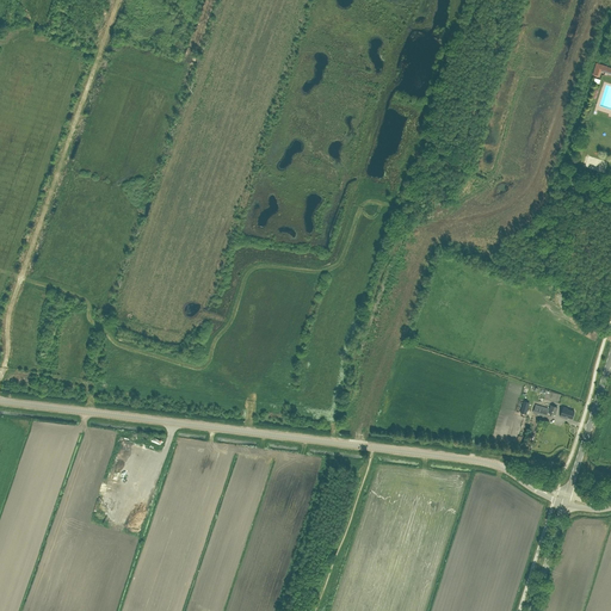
[(606,72),(610,73),(610,67),(608,67),(608,66),(597,63),(593,74),(598,75),(599,69),(606,72)]
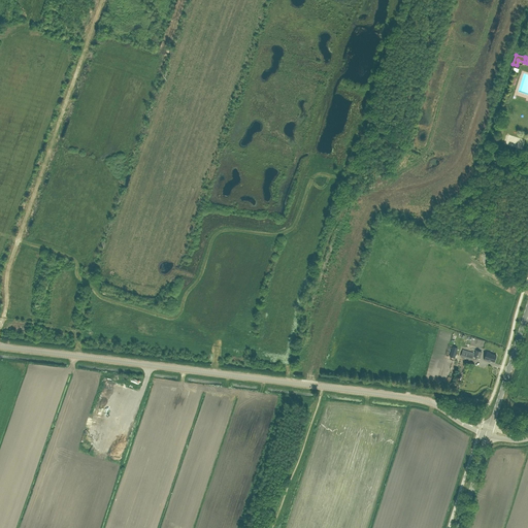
[(455,358),(458,349),(453,347),(450,357),(455,358)]
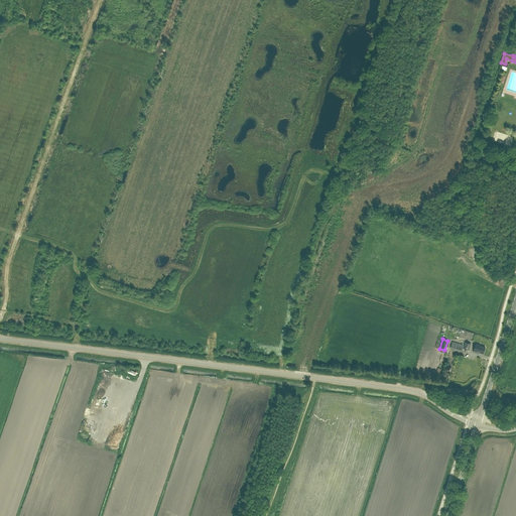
[(461,352),(463,345),(452,342),(449,349),(461,352)]
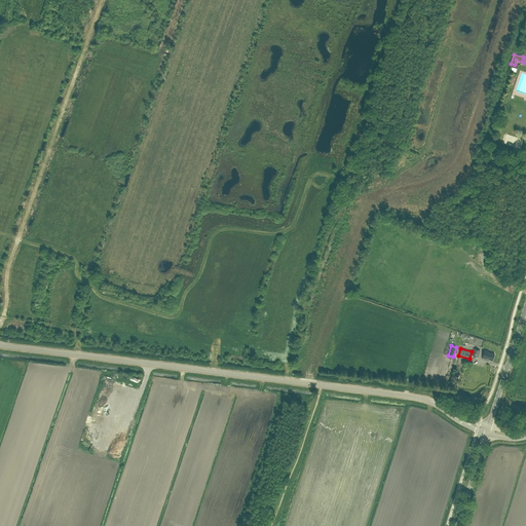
[(478,358),(480,350),(474,349),(472,355),(478,358)]
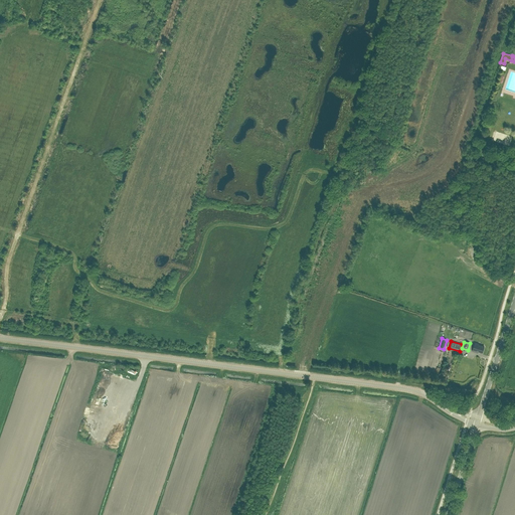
[(482,353),(484,347),(478,345),(479,344),(475,343),(472,351),(476,352),(476,351),(482,353)]
